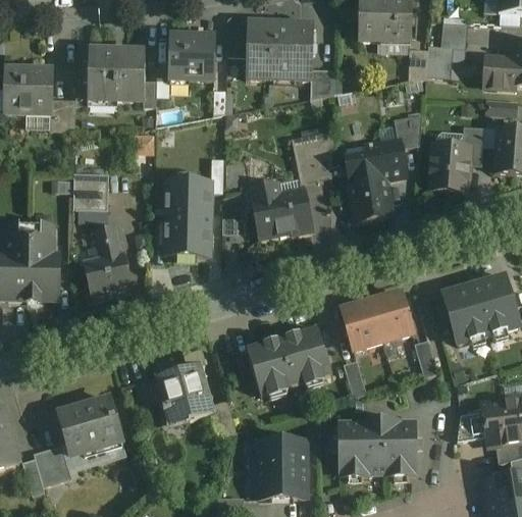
[(359,0),(358,42),(380,42),(381,40),(410,40),(411,0),(359,0)]
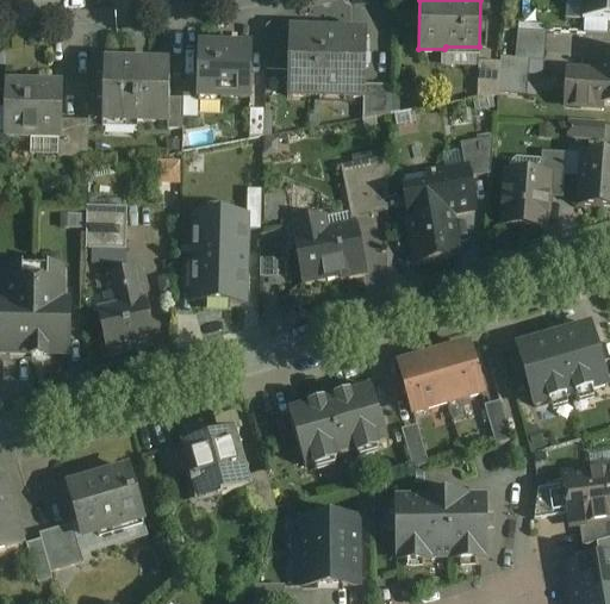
[(583,0),(582,16),(609,17),(609,0),(583,0)]
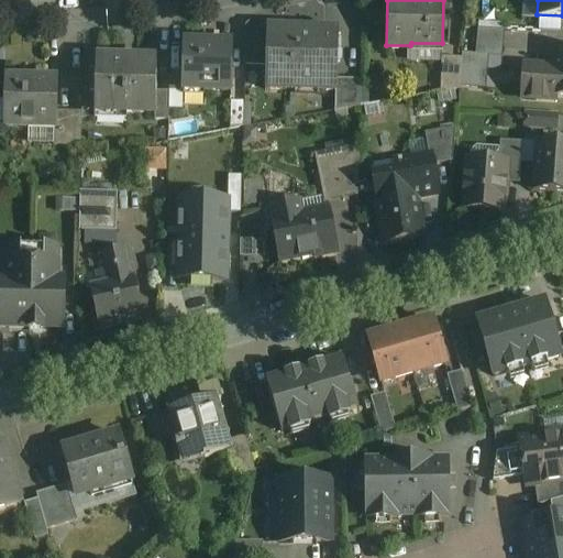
[(267,24),(244,23),(244,62),(266,63),(267,24)]
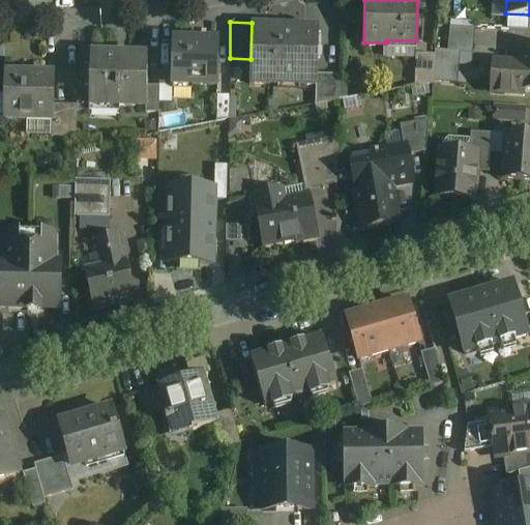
[(278,24),(252,23),(251,59),(251,81),(276,82),(278,24)]
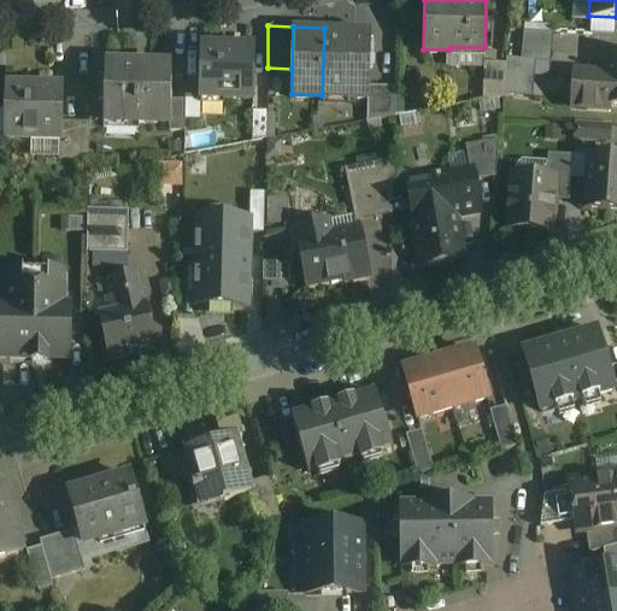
[(550,29),(524,27),(521,56),(535,57),(547,58),(550,29)]
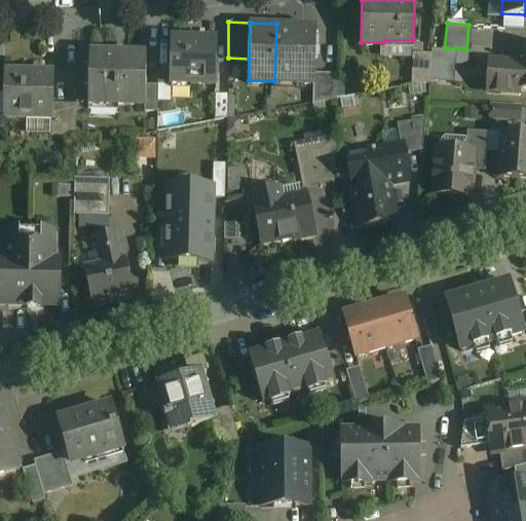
[(314,25),(276,24),(274,81),(312,82),(313,70),(314,25)]
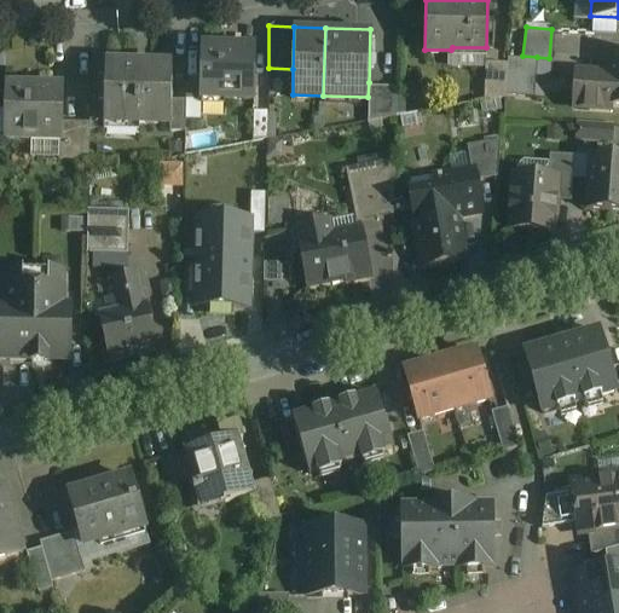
[(253,45),(201,45),(201,96),(253,97),(253,45)]
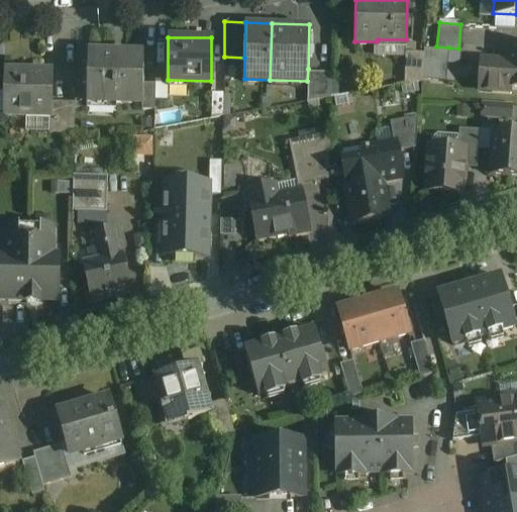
[(516,43),(510,43),(509,59),(507,84),(509,84),(516,84),(516,43)]
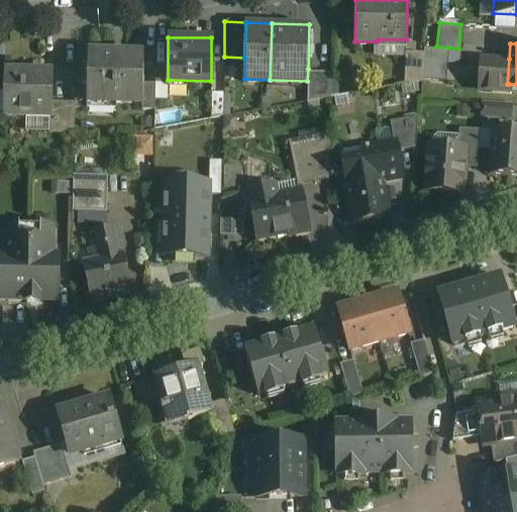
[(436,46),(424,44),(423,50),(421,76),(445,78),(448,47),(436,46)]
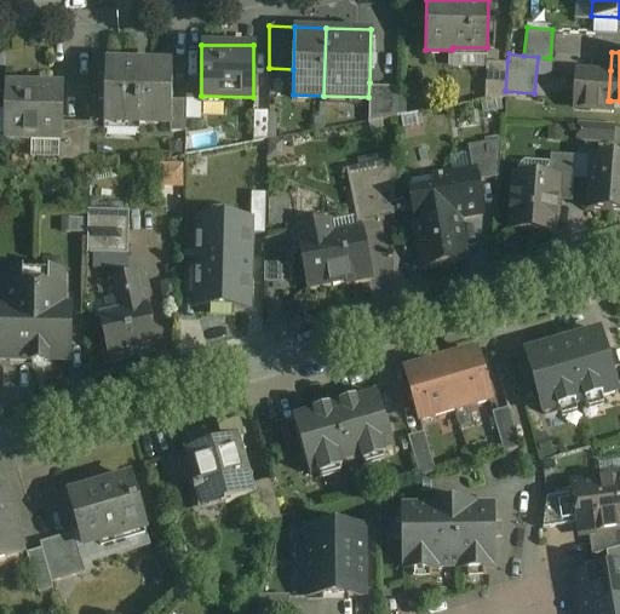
[(507,61),(491,59),(488,96),(505,93),(505,91),(507,61)]
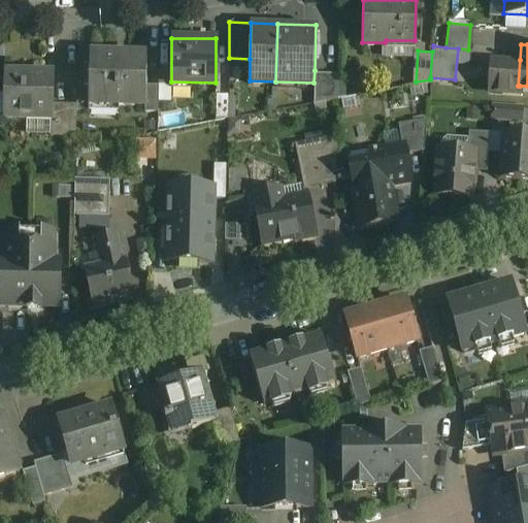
[(146,54),(90,53),(89,82),(89,101),(90,101),(145,102),(145,83),(146,54)]
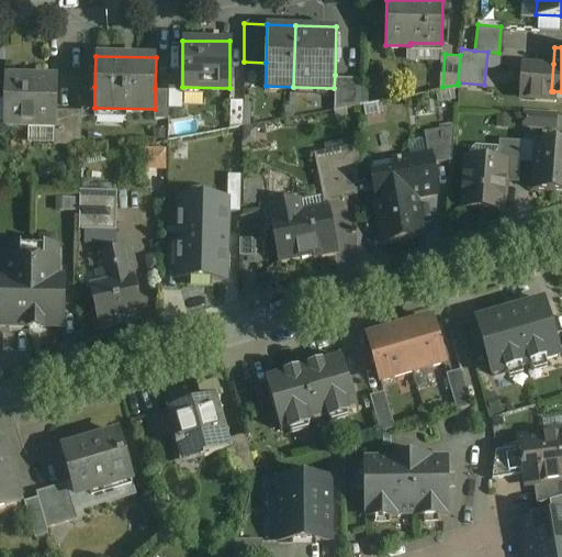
[(553,64),(523,62),(520,93),(553,96),(553,91),(551,91),(553,64)]
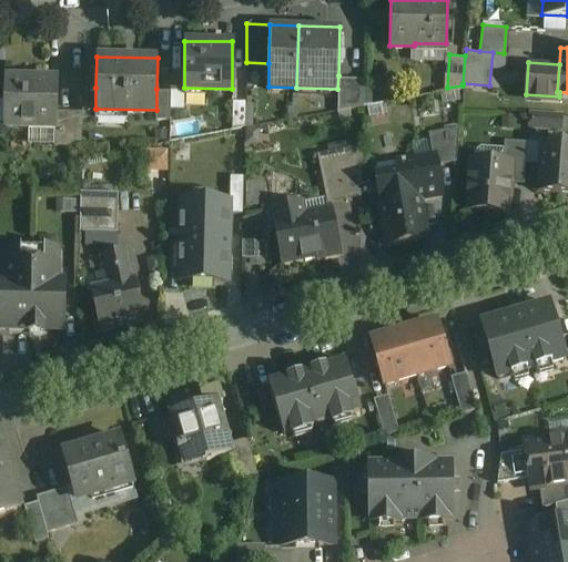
[(364,77),(338,75),(337,89),(337,109),(363,104),(364,77)]
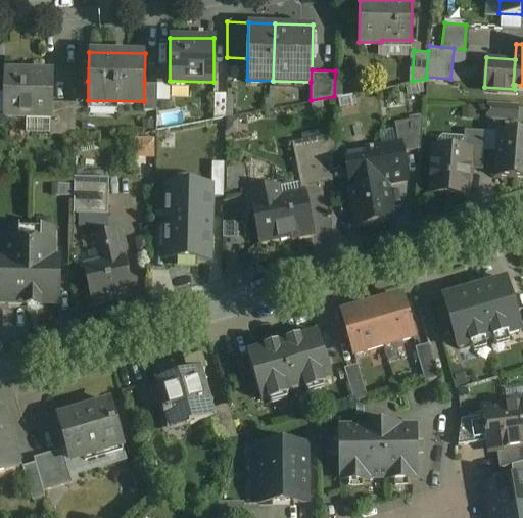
[(51,72),(5,71),(5,115),(48,116),(51,116),(51,104),(51,72)]
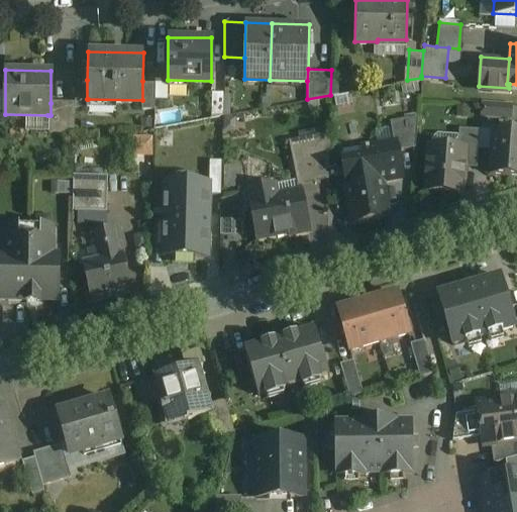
[(87,80),(75,80),(74,104),(74,106),(87,106),(88,99),(87,99),(87,80)]
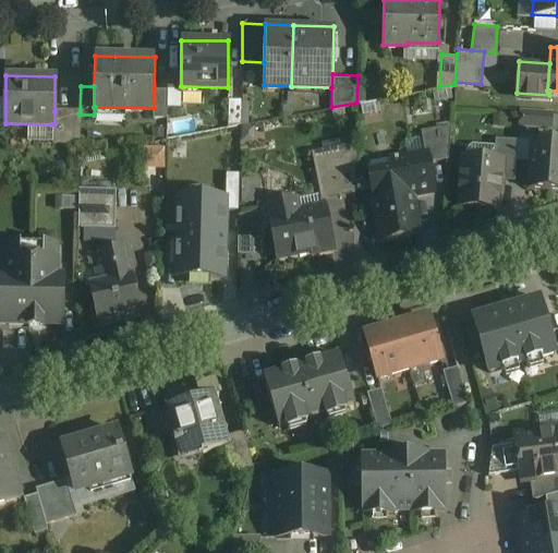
[(167,88),(154,87),(154,108),(153,116),(166,116),(167,88)]
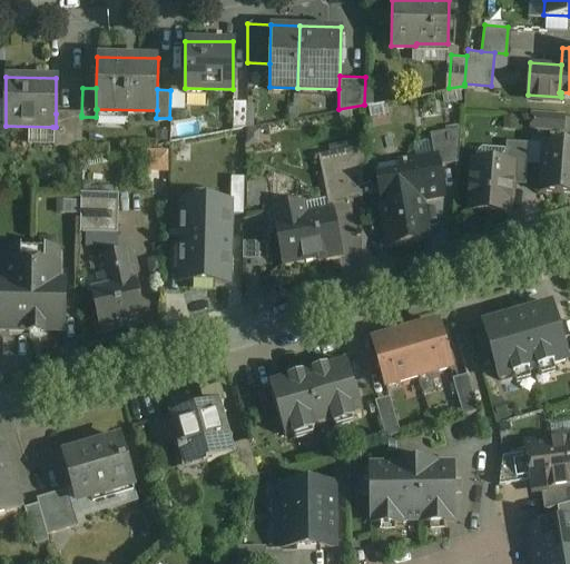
[(246,99),(233,99),(233,125),(245,125),(246,99)]
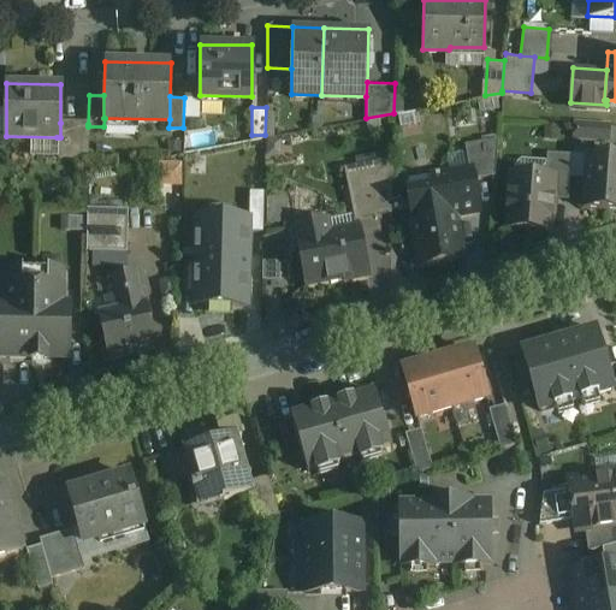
[(609,122),(573,119),(572,136),(608,138),(609,122)]
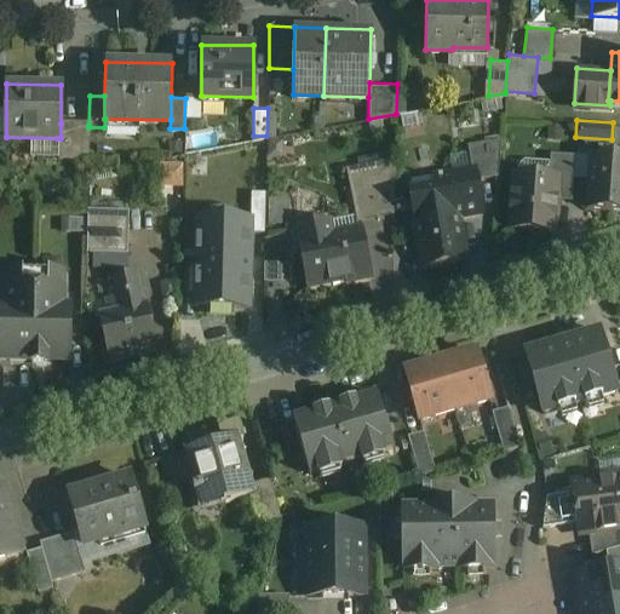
[(89,125),(61,124),(61,138),(57,138),(57,155),(89,155),(89,127),(89,125)]
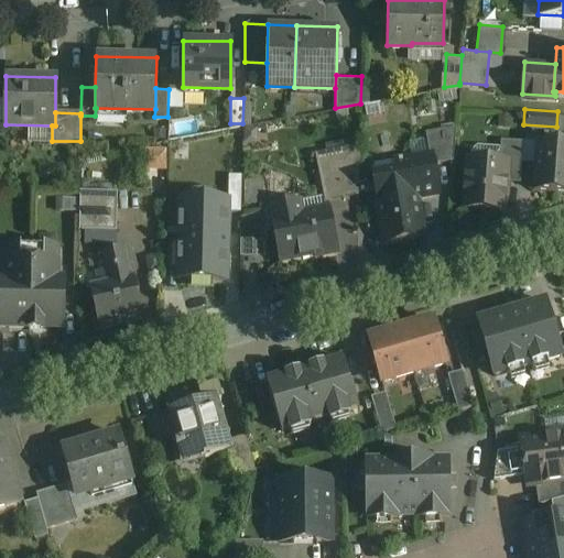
[(435,139),(403,144),(407,164),(438,159),(435,139)]
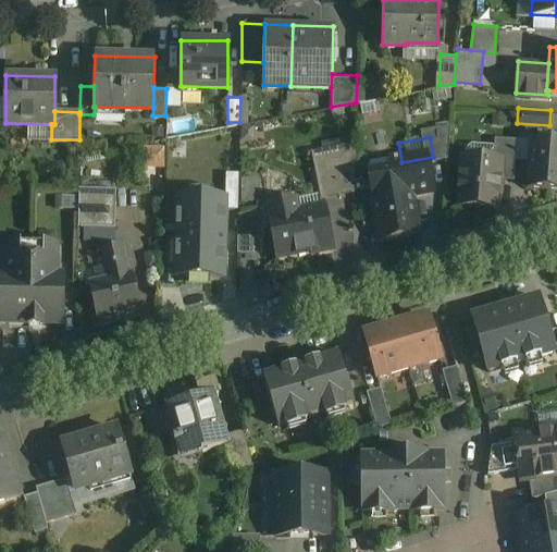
[(556,138),(530,137),(527,184),(556,186),(556,138)]
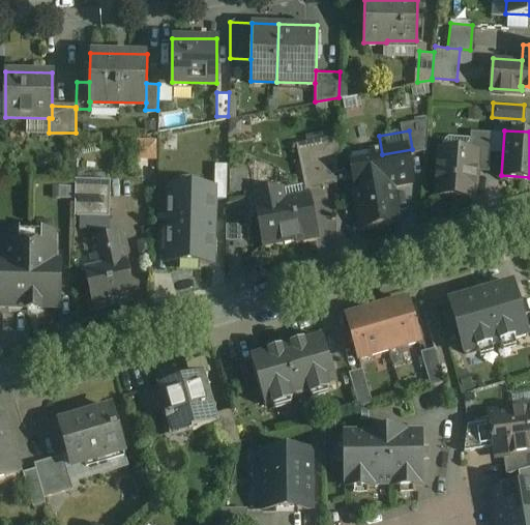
[(491,134),(470,132),(468,150),(476,151),(475,166),(489,166),(491,134)]
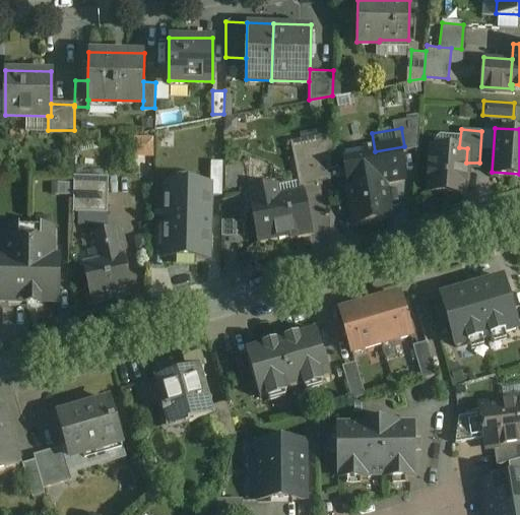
[(331,130),(301,136),(305,156),(294,158),(299,183),(330,176),(331,130)]
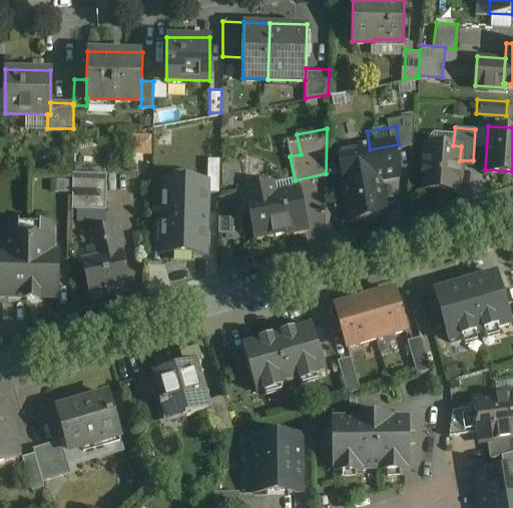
[(453,145),(425,143),(422,185),(458,187),(460,160),(461,146),(453,145)]
